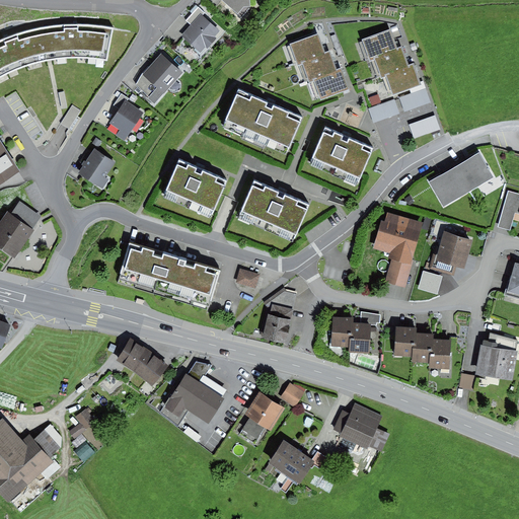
[(221,0),(238,14),(244,7),(250,6),(249,0),(221,0)]
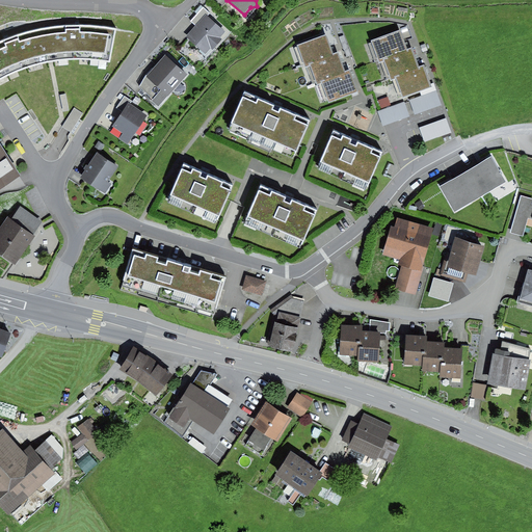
[(196,26),(186,36),(206,54),(211,48),(213,50),(222,40),(220,37),(225,32),(207,16),(210,14),(204,7),(191,22),(196,26)]
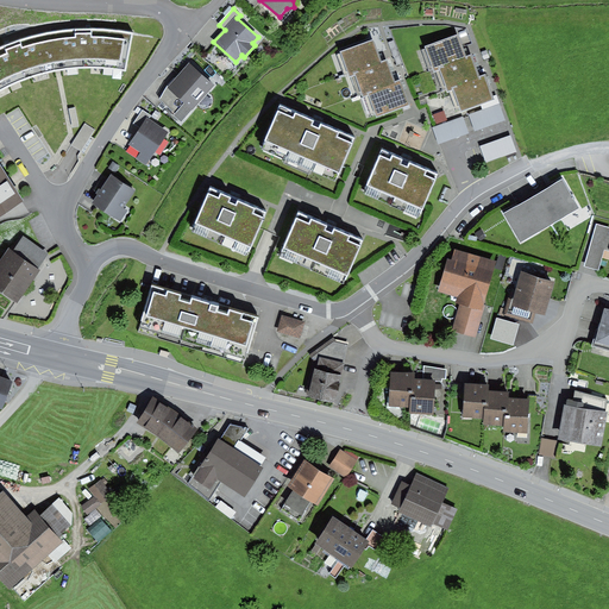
[(0,89),(10,86),(26,79),(46,71),(58,68),(69,66),(96,64),(125,69),(132,32),(106,30),(87,29),(68,31),(46,33),(30,36),(11,42),(0,45),(0,89)]
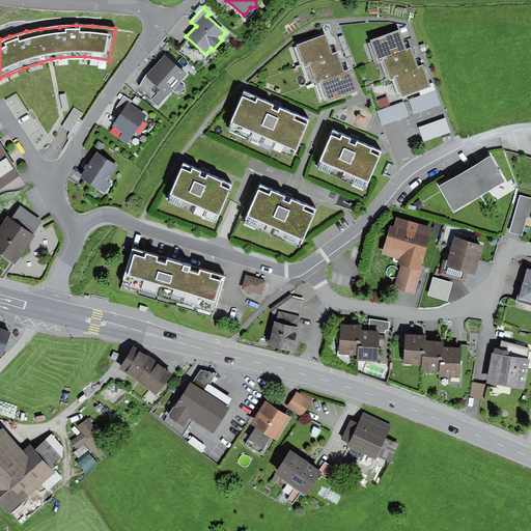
[(399,30),(370,40),(378,61),(383,59),(408,50),(399,30)]
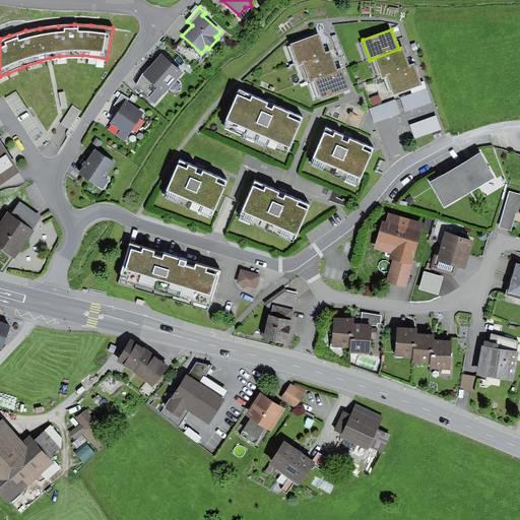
[(319,34),(290,44),(298,63),(303,62),(326,53),(319,34)]
